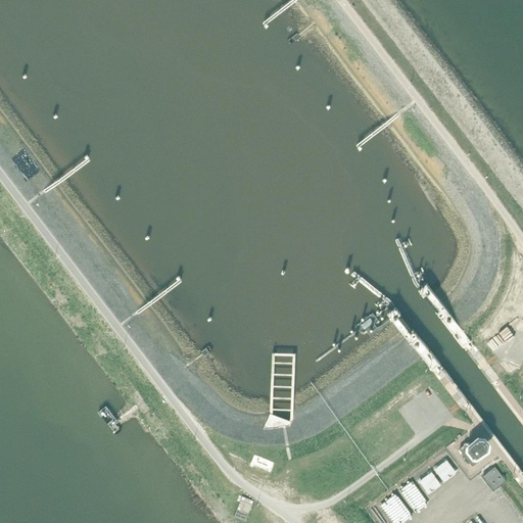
[(454,390),(446,395),(453,402),(459,398),(454,390)]
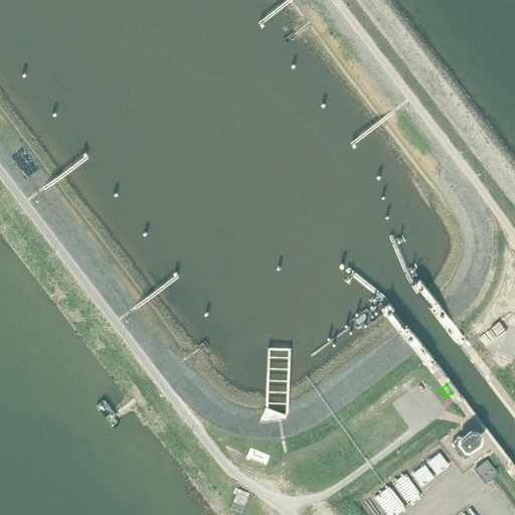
[(483,445),(484,441),(484,437),(479,430),(472,428),(463,437),(460,436),(453,442),(459,451),(466,459),(473,454),(474,451),(483,445)]
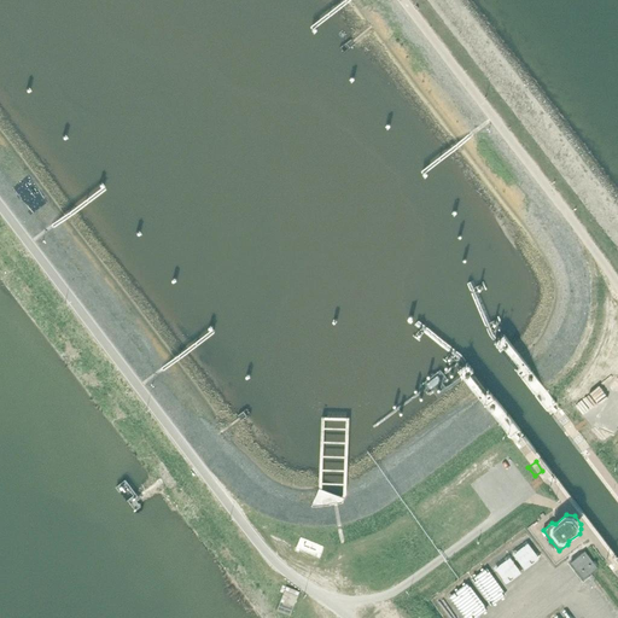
[(592,573),(599,569),(586,552),(584,552),(582,554),(571,561),(571,563),(584,579),(592,573)]
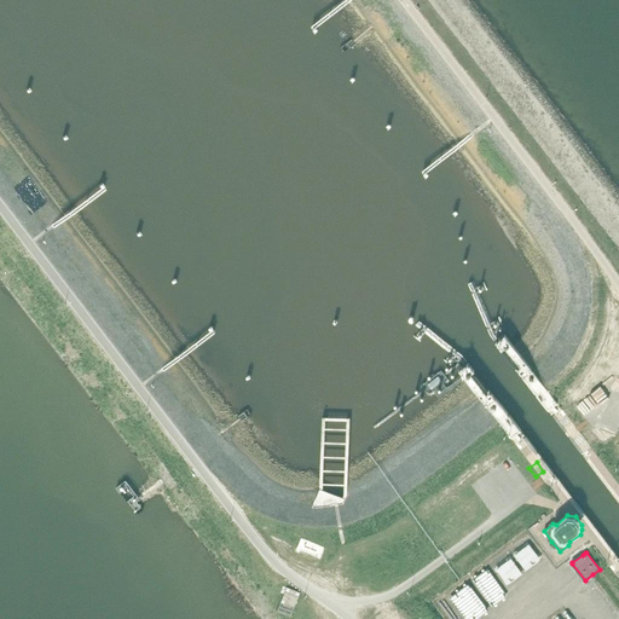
[(473,571),(466,576),(469,583),(478,578),(473,571)]
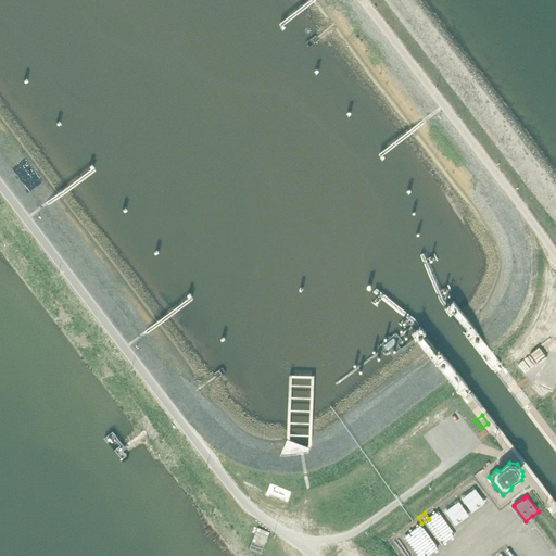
[(262,554),(265,546),(270,532),(254,526),(252,532),(255,534),(250,548),(262,554)]
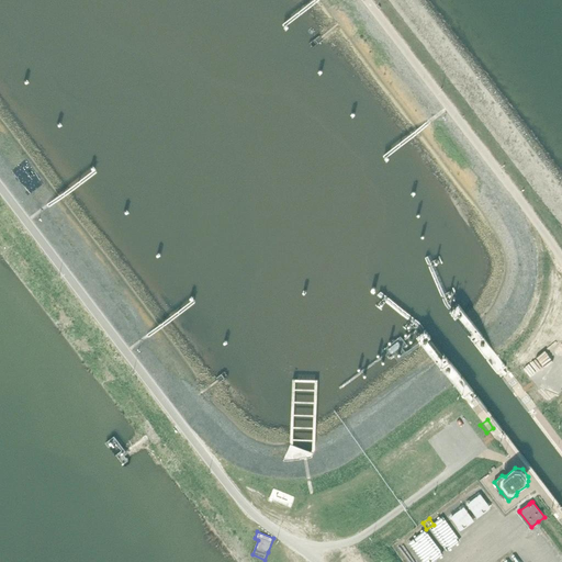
[(415,539),(423,552),(429,549),(422,536),(415,539)]
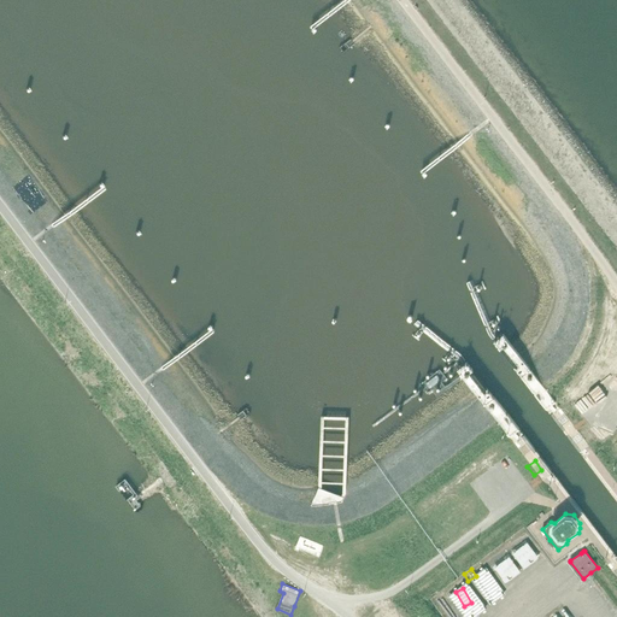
[(448,589),(445,592),(457,609),(460,606),(448,589)]
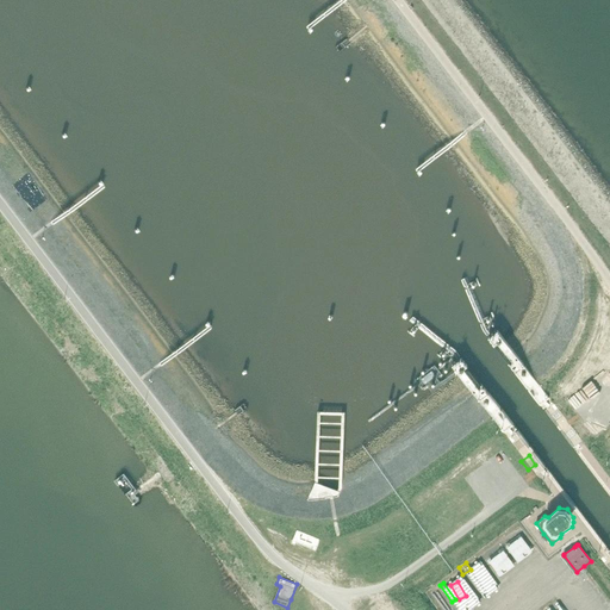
[(442,595),(434,599),(437,608),(447,603),(442,595)]
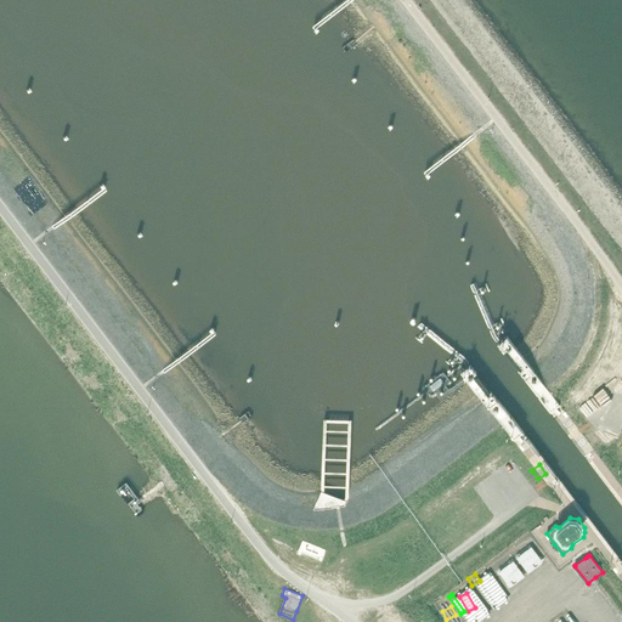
[(570,621),(561,608),(538,621),(570,621)]
